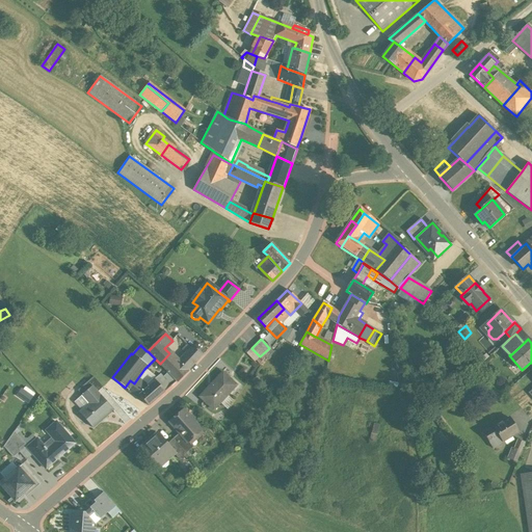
[(193,346),(185,353),(178,362),(187,371),(203,355),(193,346)]
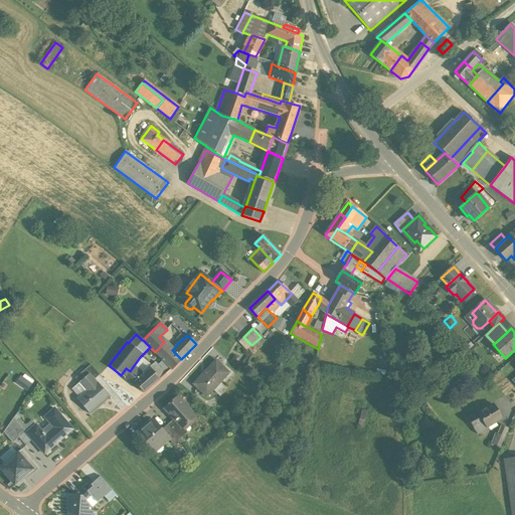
[(251,345),(243,337),(238,342),(246,350),(247,349),(251,345)]
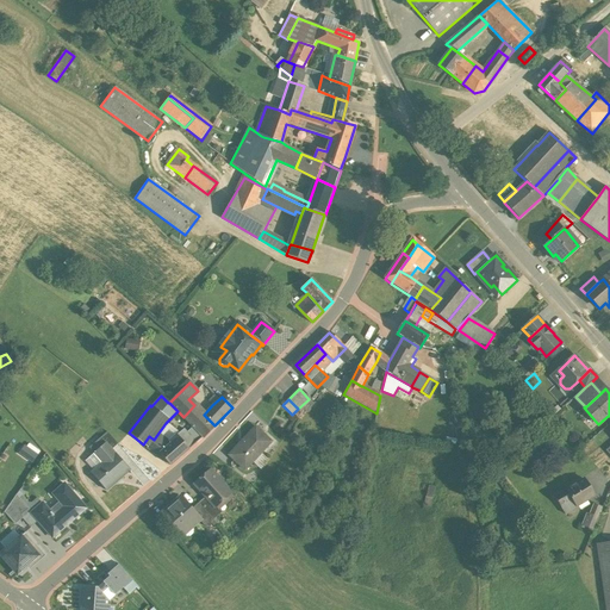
[(298,409),(293,414),(298,418),(310,400),(309,399),(298,409)]
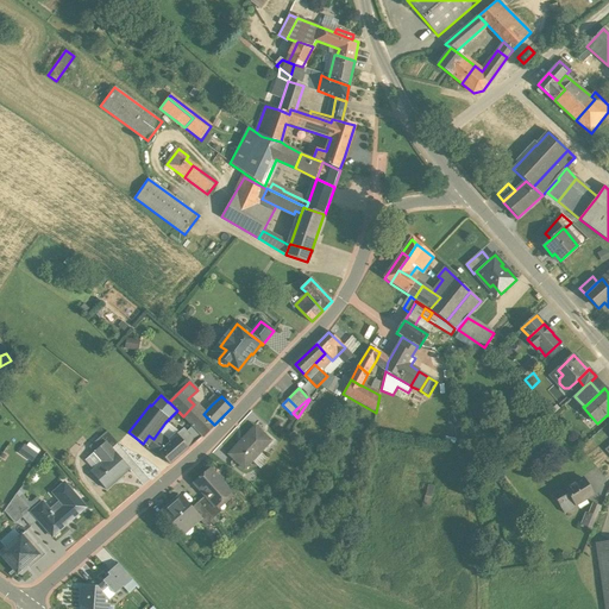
[(203,414),(194,405),(183,416),(193,426),(203,437),(215,426),(214,425),(203,414)]
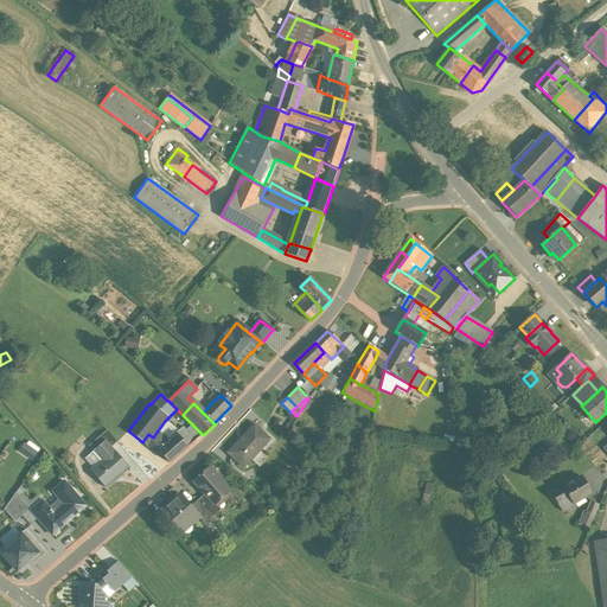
[(165,421),(155,434),(168,443),(170,442),(168,440),(176,434),(178,432),(165,421)]
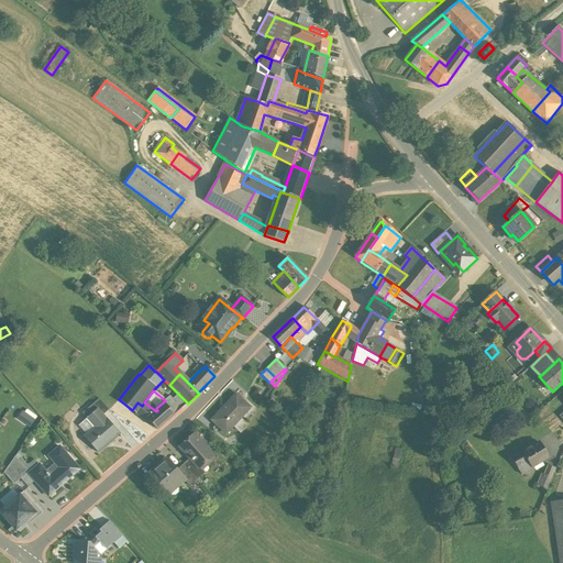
[(188,404),(178,394),(172,399),(181,409),(187,404),(187,405),(188,404)]
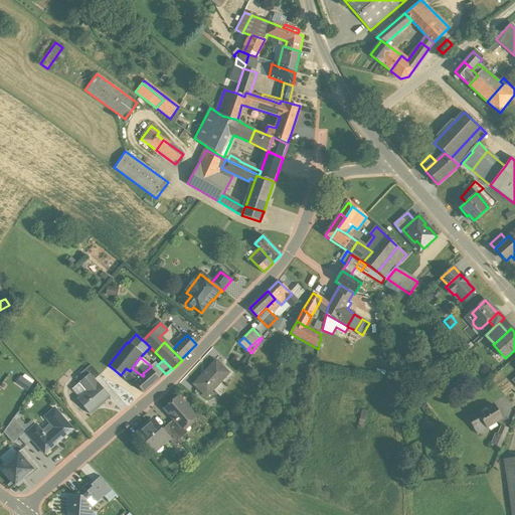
[(215,361),(193,384),(206,397),(229,373),(215,361)]
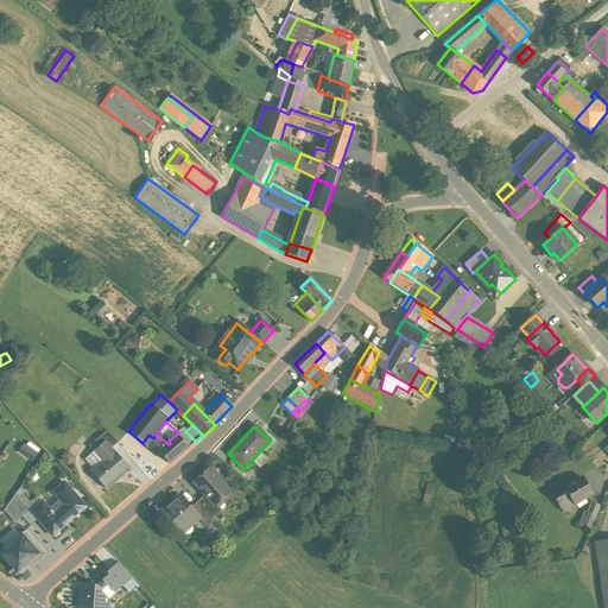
[(178,432),(176,435),(188,448),(196,442),(185,431),(183,429),(178,432)]
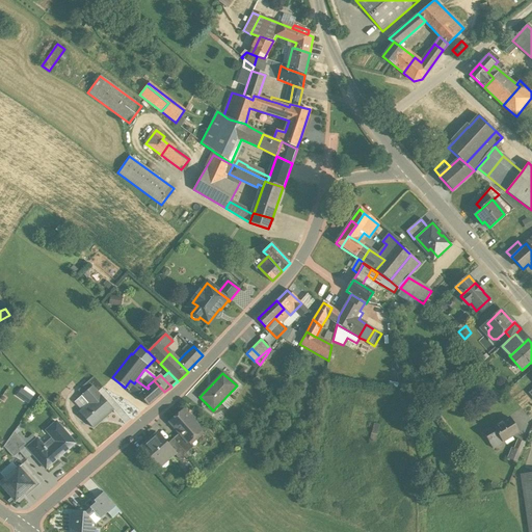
[(94,377),(87,382),(91,387),(92,387),(98,392),(103,388),(94,377)]
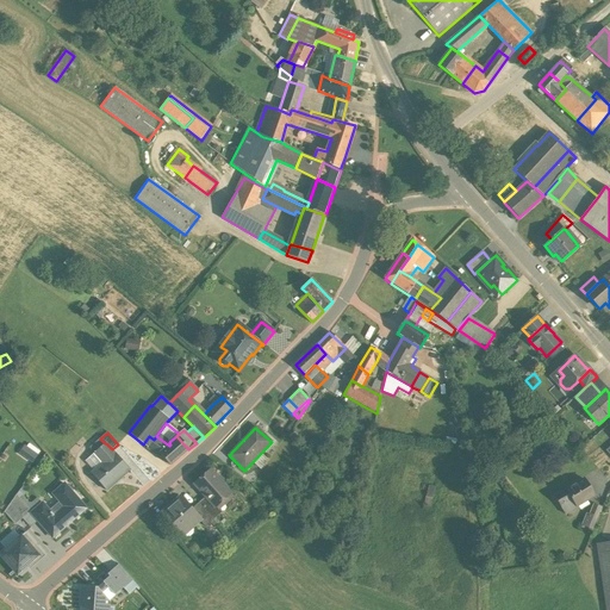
[(169,446),(156,436),(154,440),(149,436),(143,444),(160,458),(161,455),(169,446)]
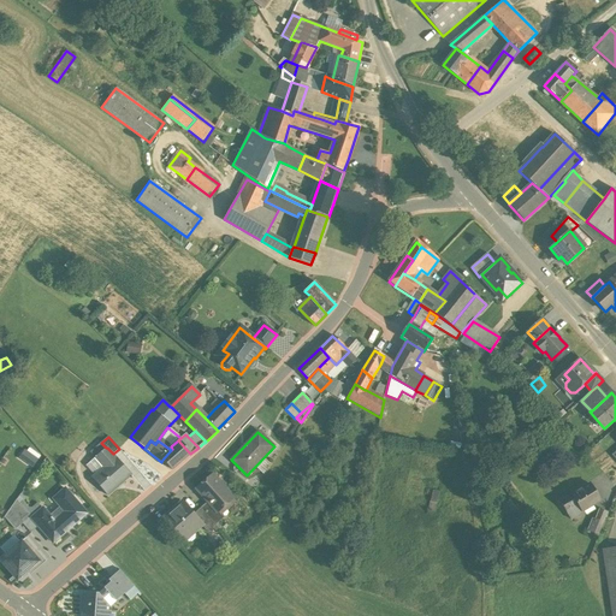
[(178,440),(171,446),(172,449),(171,450),(163,460),(172,469),(190,454),(178,440)]
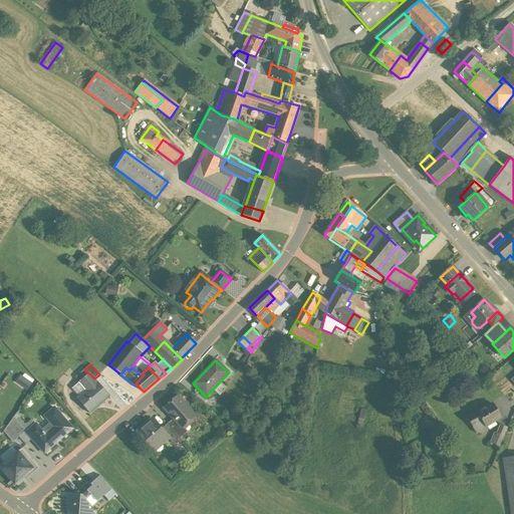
[(84,369),(75,377),(80,382),(82,380),(82,379),(88,373),(84,369)]
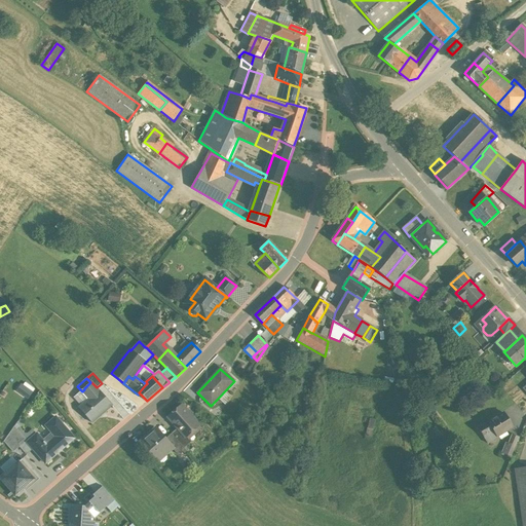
[(97,387),(91,382),(90,382),(84,388),(84,389),(91,398),(79,408),(91,423),(112,406),(97,387)]
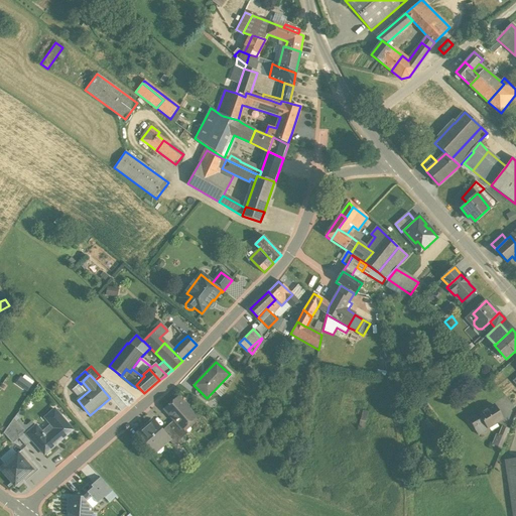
[(26,382),(20,377),(15,384),(26,391),(29,387),(25,384),(26,382)]
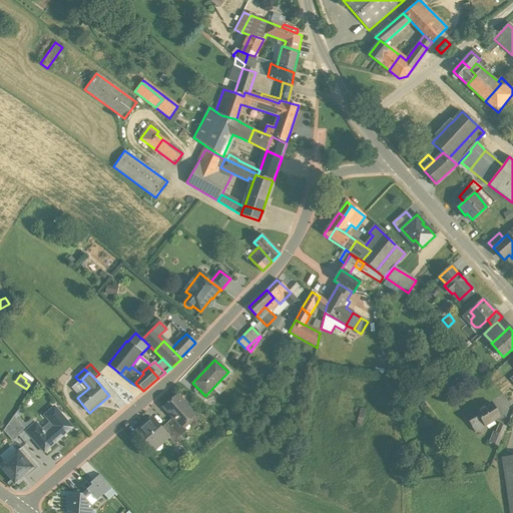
[(176,397),(163,408),(172,418),(180,427),(181,426),(193,415),(186,408),(186,404),(184,402),(181,401),(176,397)]
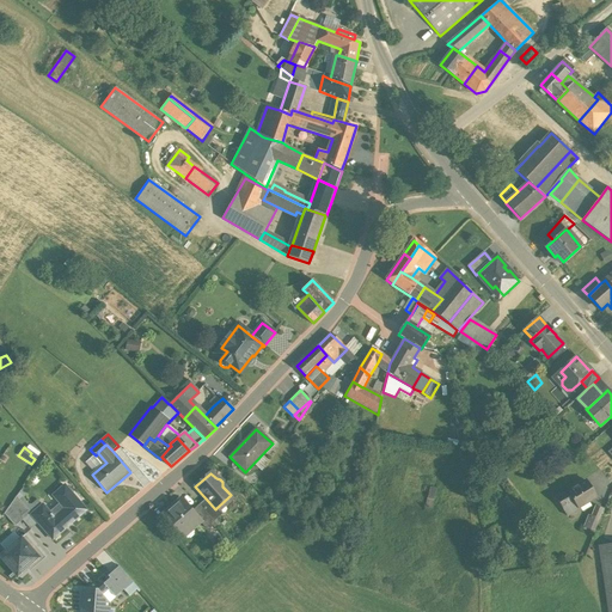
[(586,481),(568,491),(568,493),(574,501),(579,508),(597,497),(586,481)]
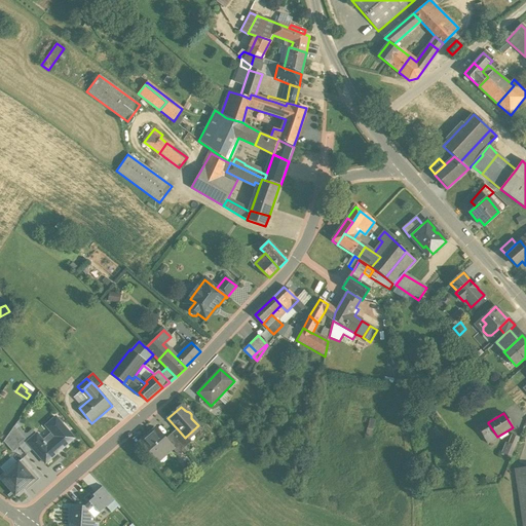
[(74,439),(55,417),(46,426),(54,436),(46,444),(44,442),(37,435),(28,443),(46,463),(74,439)]
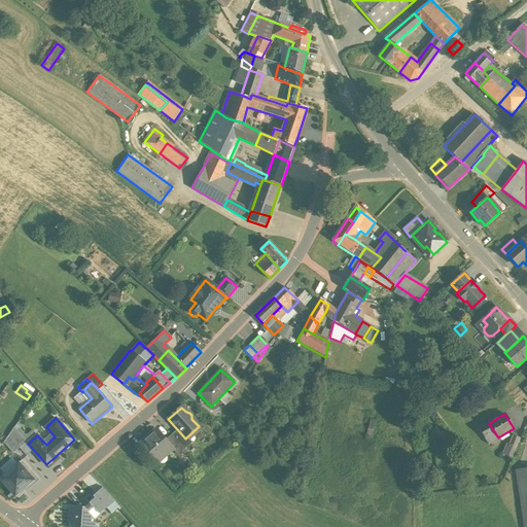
[(489,424),(480,430),(484,437),(494,431),(489,424)]
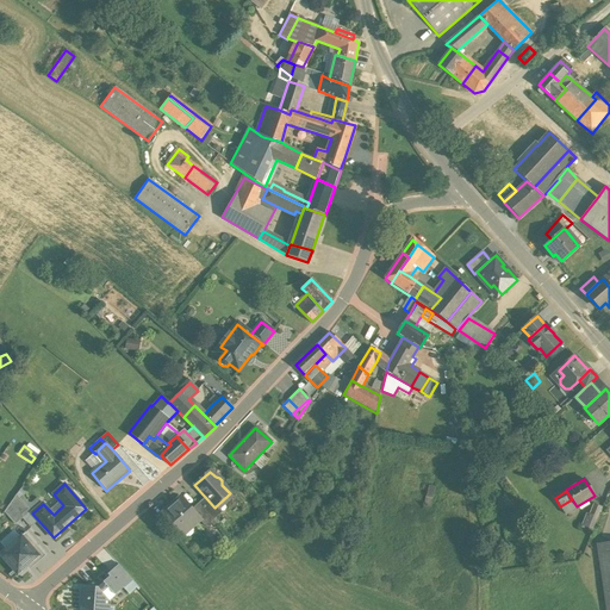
[(29,509),(16,495),(10,504),(22,516),(22,515),(29,509)]
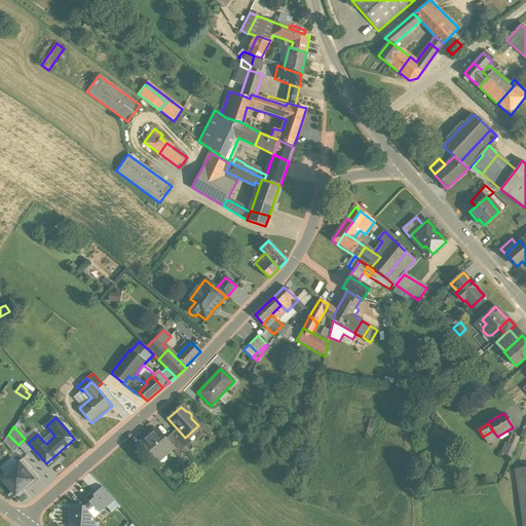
[(164,440),(155,428),(140,443),(157,461),(172,449),(168,445),(170,445),(164,440)]
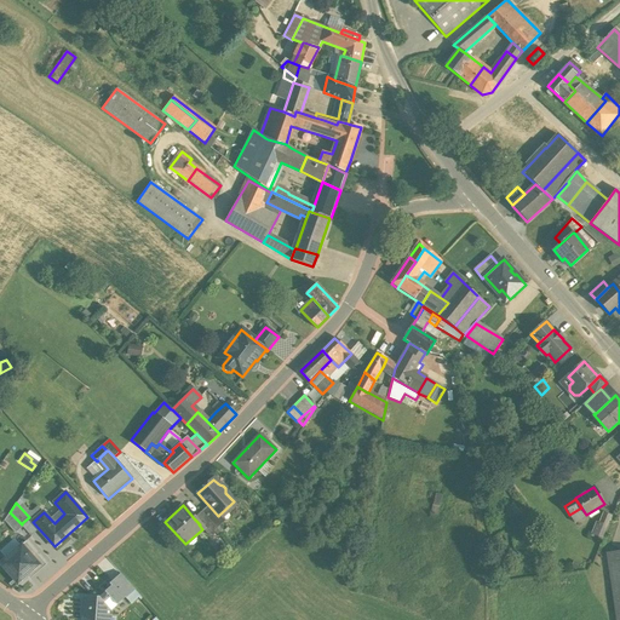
[(218,516),(208,505),(201,511),(217,528),(225,522),(219,515),(218,516)]
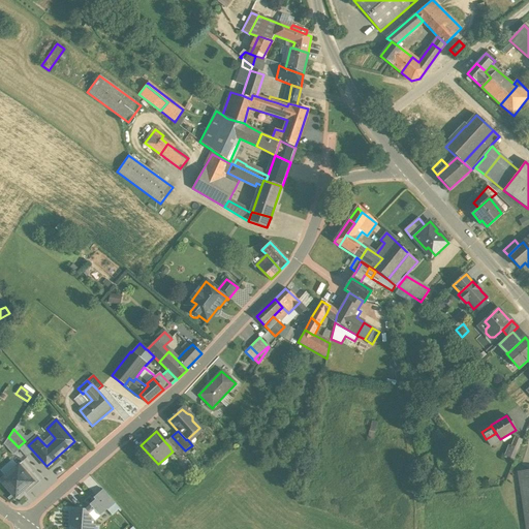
[(496,433),(486,439),(493,452),(503,444),(500,439),(496,433)]
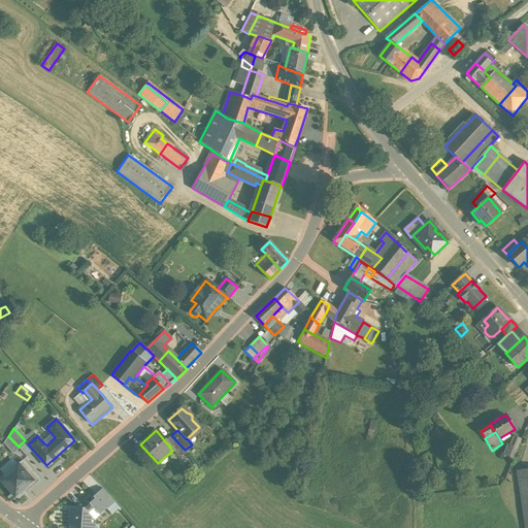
[(185,450),(171,435),(165,441),(170,447),(169,447),(172,451),(177,456),(185,450)]
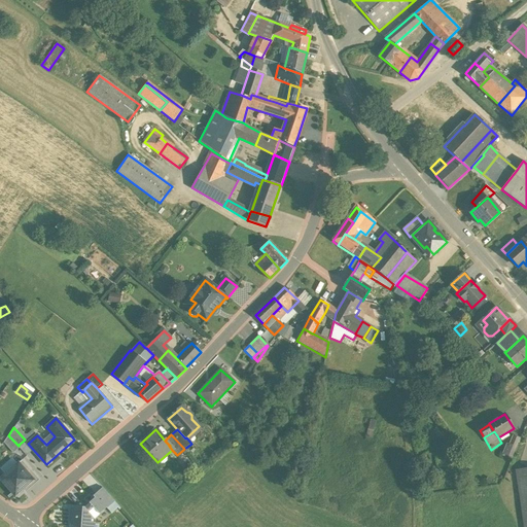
[(19,446),(8,435),(3,443),(13,453),(21,447),(19,445),(19,446)]
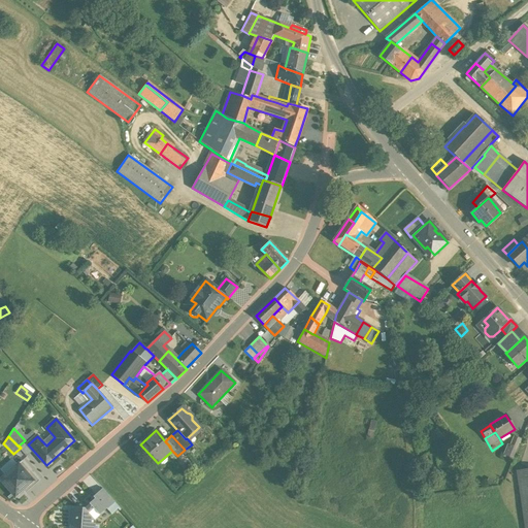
[(514,437),(514,436),(509,446),(506,443),(502,454),(513,459),(521,439),(515,436),(514,437)]
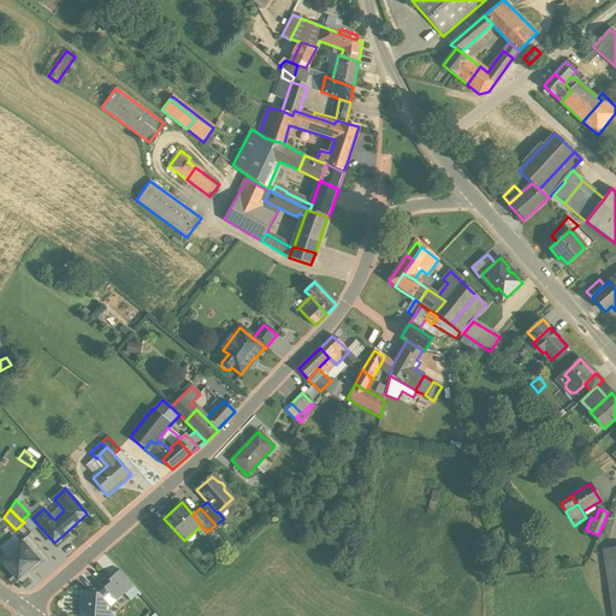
[(0,546),(5,552),(19,539),(15,533),(0,546)]
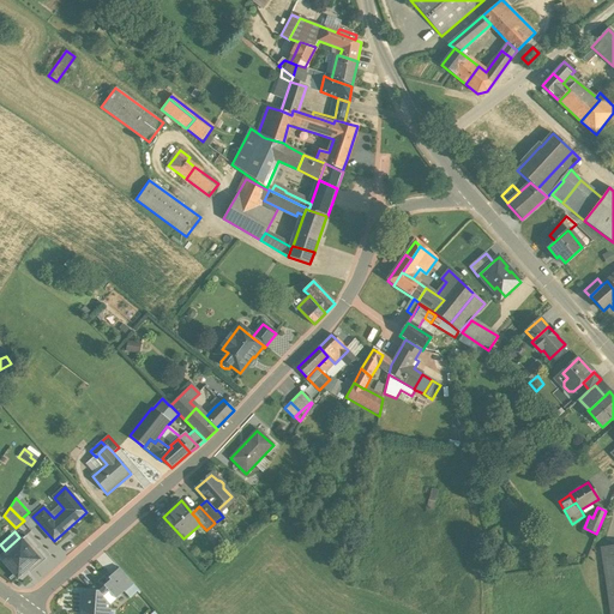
[(36,548),(25,536),(0,559),(18,578),(31,567),(38,560),(32,552),(36,548)]
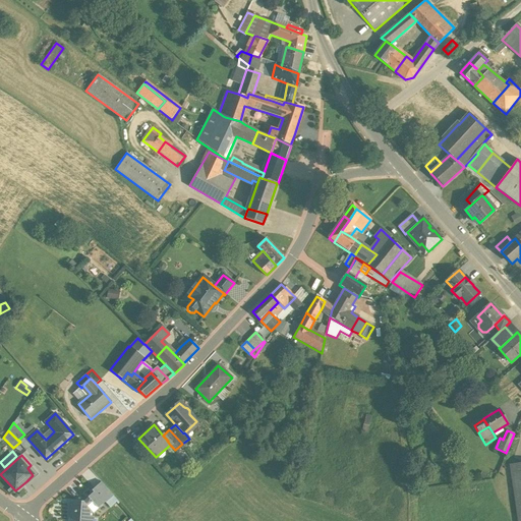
[(520,520),(520,463),(510,465),(518,520),(520,520)]
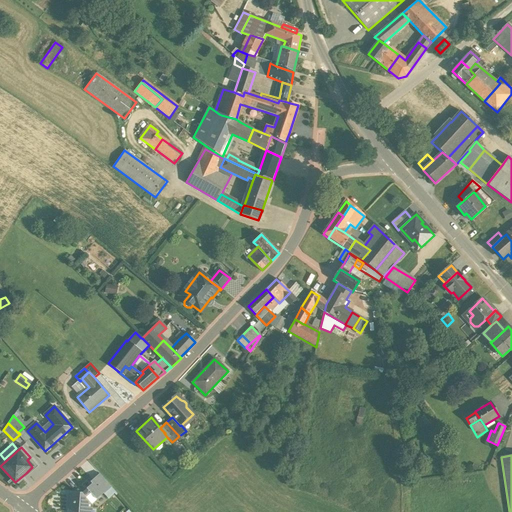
[(38,467),(30,457),(27,460),(32,467),(26,473),(28,475),(38,467)]
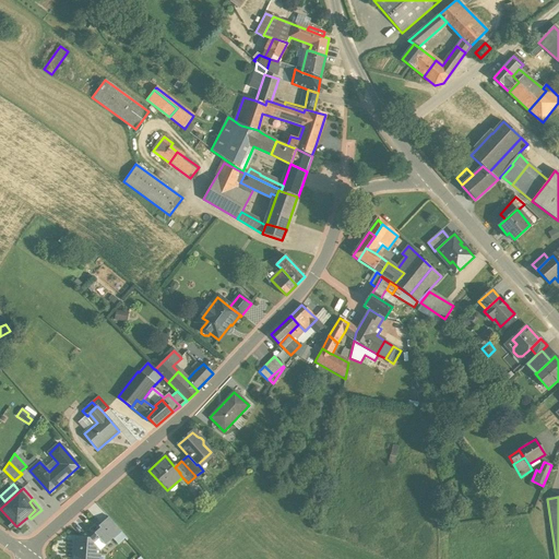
[(88,539),(76,538),(75,558),(98,558),(99,551),(113,539),(114,539),(121,532),(109,518),(98,527),(100,528),(88,539)]
